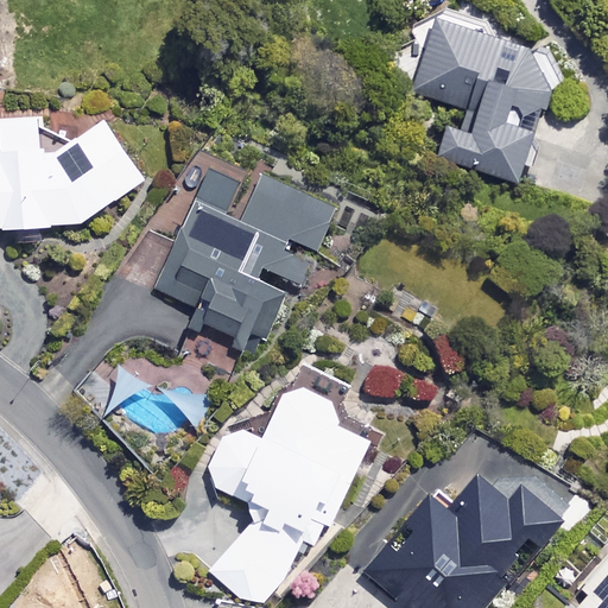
[(549,108),(555,88),(534,50),(436,20),(413,93),(470,111),(464,130),(450,125),(439,157),(525,184),(542,132),(524,126),(527,113),(549,108)]
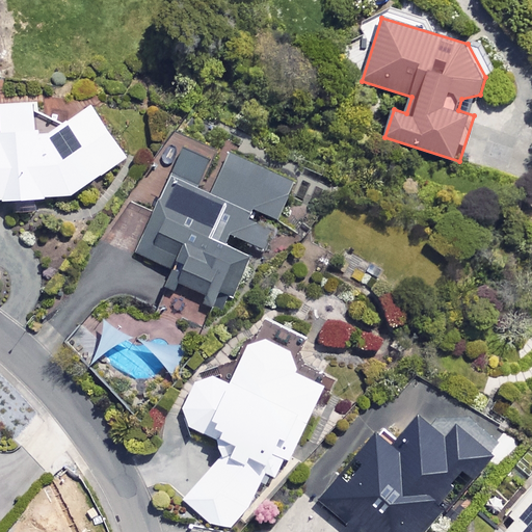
[(52,129),(0,132),(0,204),(67,196),(129,158),(95,103),(52,129)]
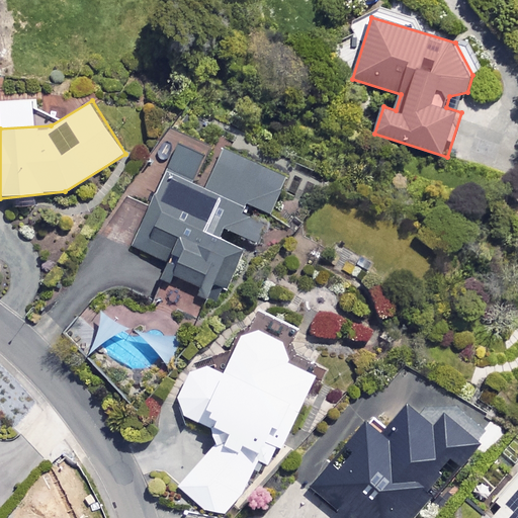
[(289,175),(225,147),(211,175),(168,156),(130,244),(169,262),(166,271),(227,297),(252,240),(259,243),(289,175)]
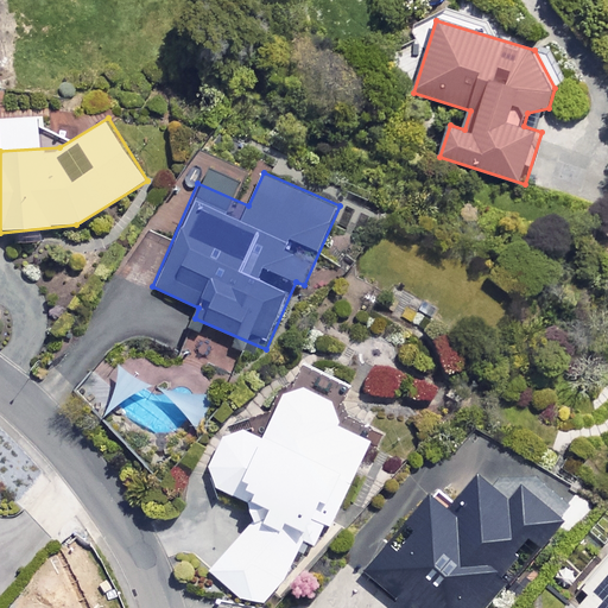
[(339,423),(331,398),(298,384),(285,390),(264,437),(241,428),(226,432),(203,483),(249,504),(254,521),(209,572),(240,597),(264,607),(266,607),(306,543),(315,546),(324,523),(331,526),(371,437),(339,423)]
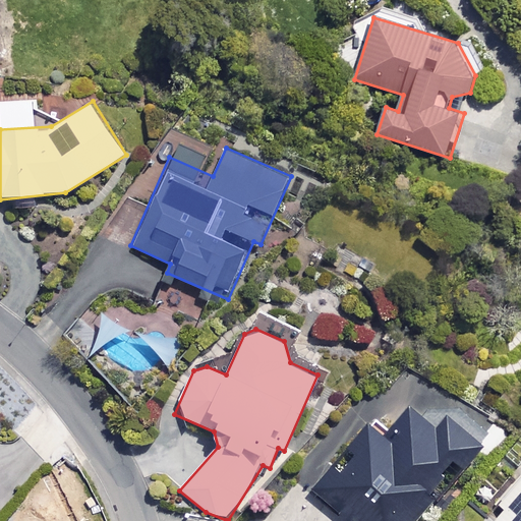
[(418,520),(482,444),(433,405),(423,416),(408,403),(384,432),(368,420),(310,490),(348,520),(418,520)]
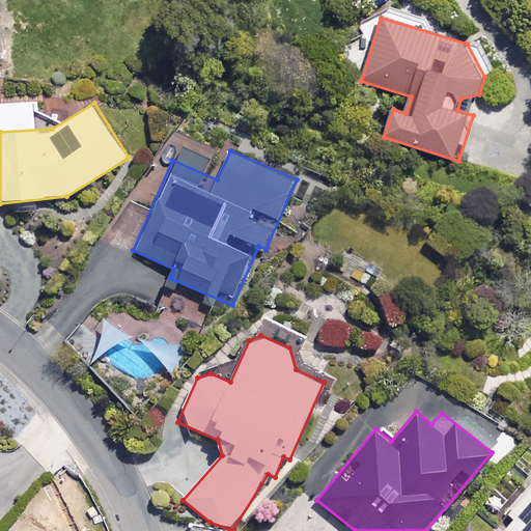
[(530,530),(530,490),(499,530),(530,530)]
